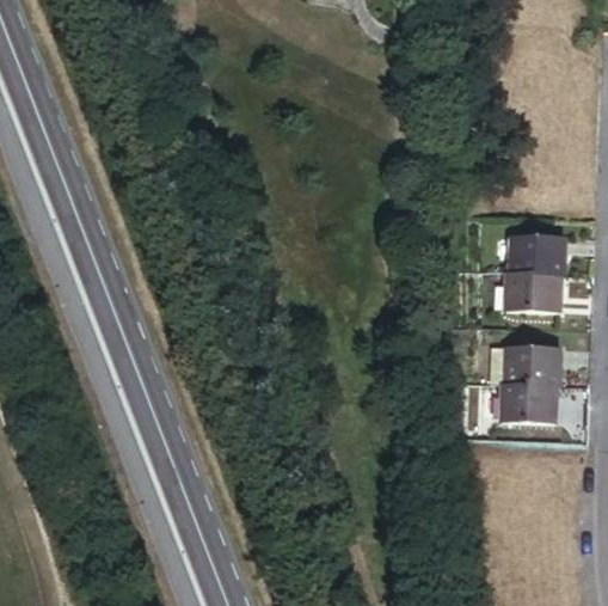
[(515,232),(513,273),(562,275),(565,275),(567,236),(515,232)]
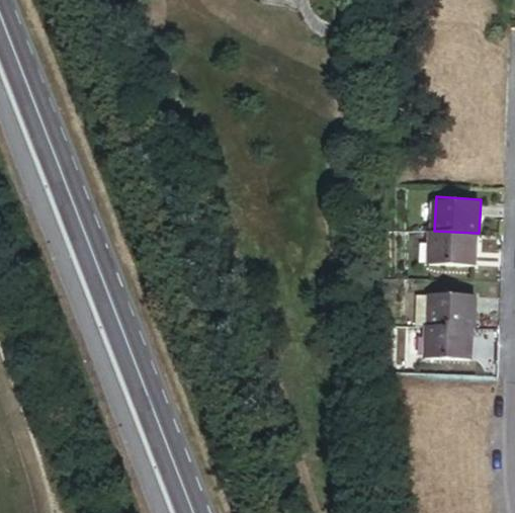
[(434,231),(431,231),(429,262),(475,264),(476,233),(434,231)]
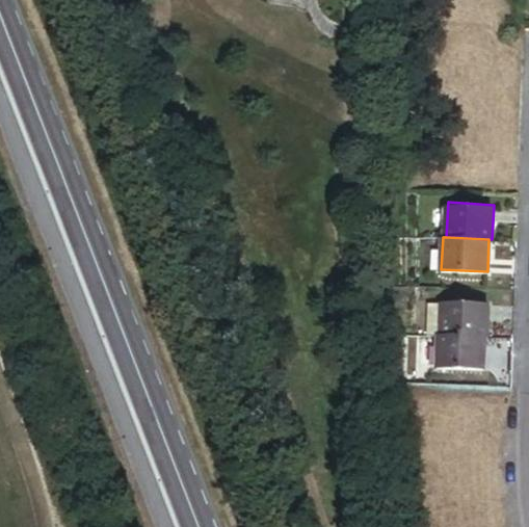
[(419,300),(418,333),(430,334),(485,336),(488,336),(490,304),(419,300)]
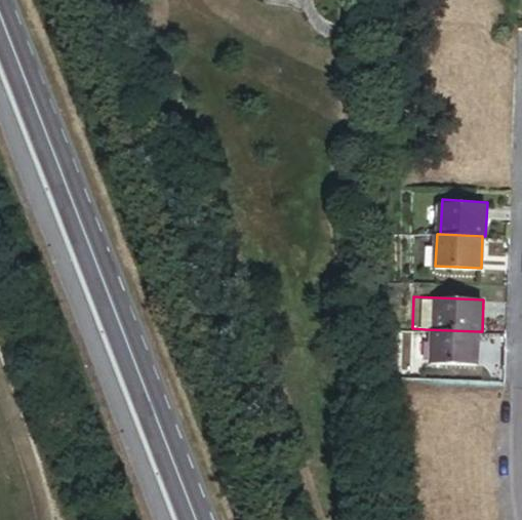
[(479,331),(425,329),(424,358),(478,360),(479,331)]
